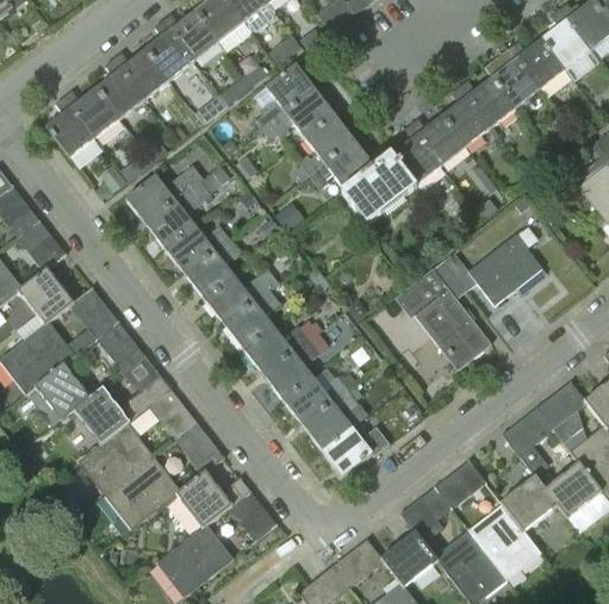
[(10,0),(0,0),(0,14),(13,5),(10,0)]
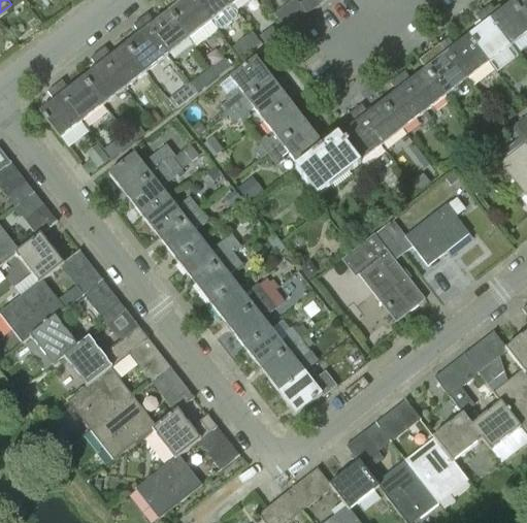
[(211,19),(196,0),(179,0),(169,8),(190,35),(211,19)]
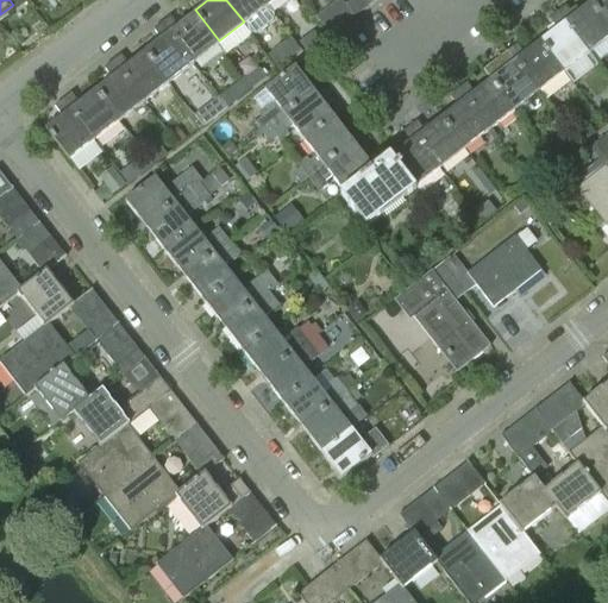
[(226,0),(244,22),(250,29),(256,30),(274,17),(275,10),(269,2),(267,0),(226,0)]
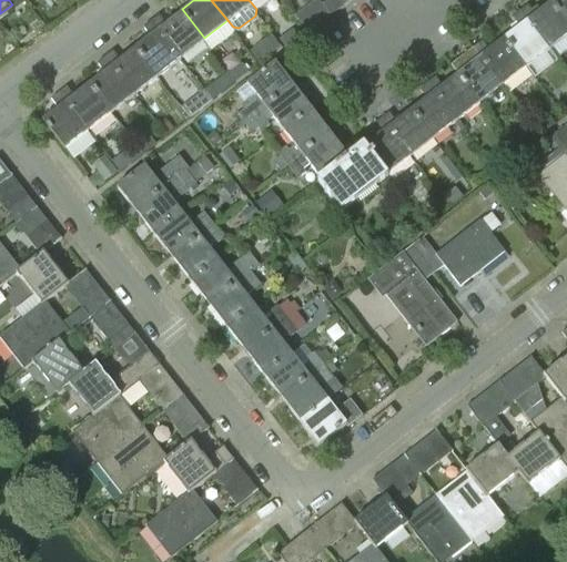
[(312,0),(296,12),(309,28),(330,11),(321,0),(312,0)]
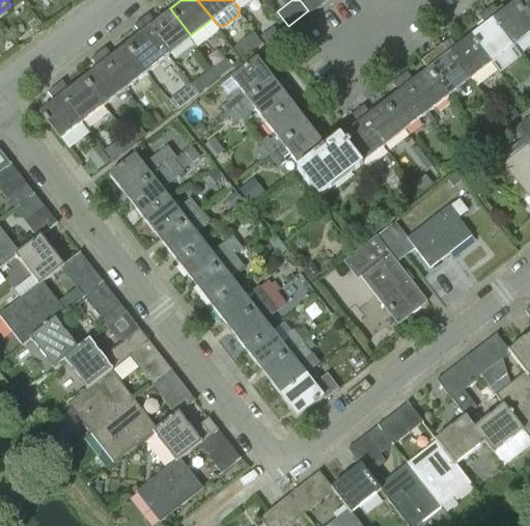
[(302,0),(309,10),(322,1),(321,0),(302,0)]
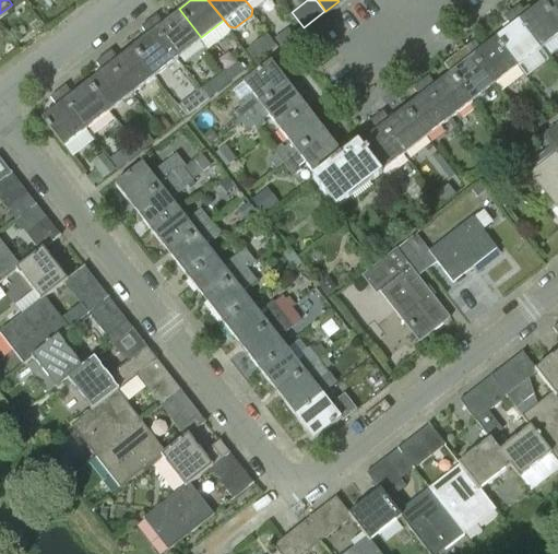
[(541,45),(557,32),(557,20),(543,0),(541,0),(526,10),(520,1),(512,8),(541,45)]
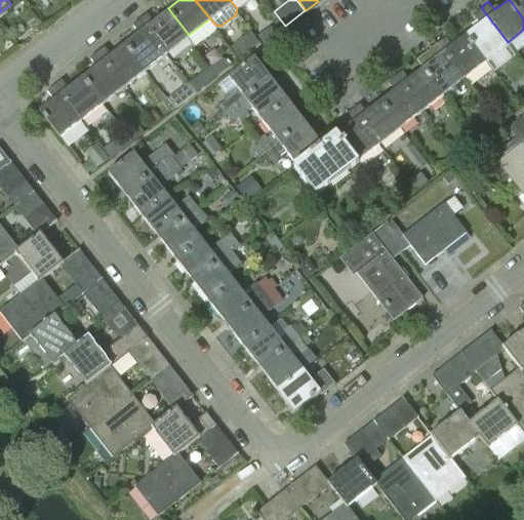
[(510,0),(523,18),(523,0),(510,0)]
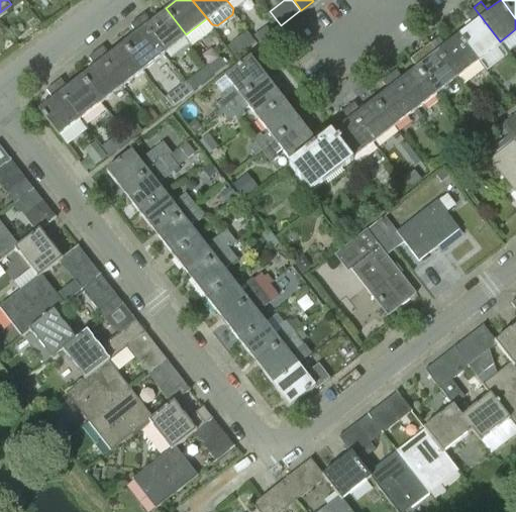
[(479,58),(500,41),(474,7),(466,12),(473,21),(458,31),(479,58)]
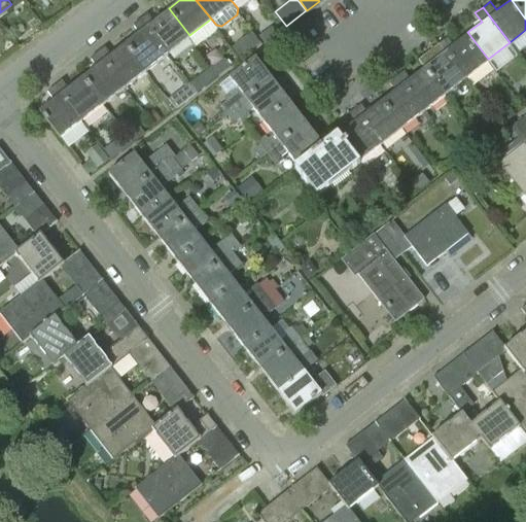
[(147,10),(140,16),(168,51),(189,35),(169,8),(154,20),(147,10)]
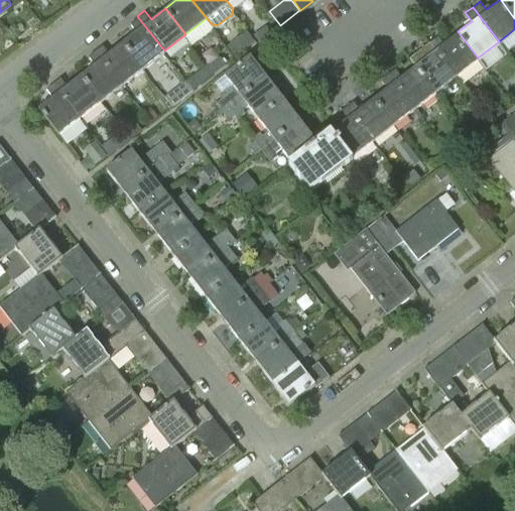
[(164,50),(137,16),(130,21),(137,29),(123,40),(143,67),(164,50)]
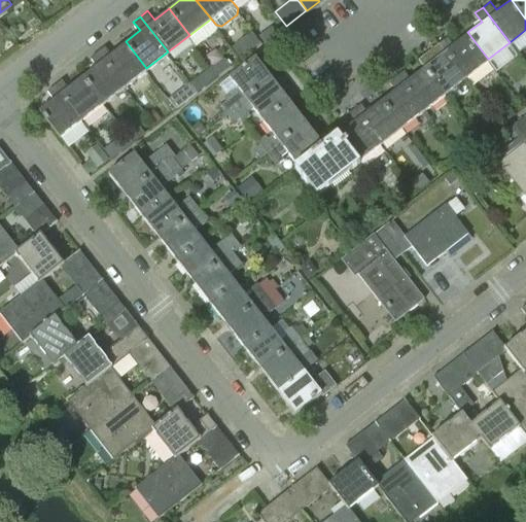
[(272,24),(259,33),(266,41),(278,32),(272,24)]
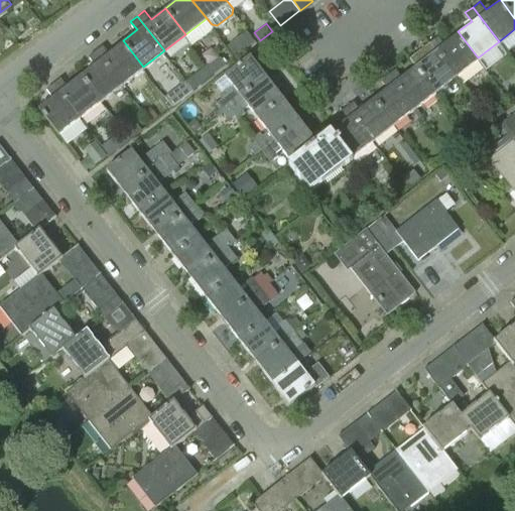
[(458,74),(478,57),(458,31),(443,42),(437,33),(430,39),(458,74)]
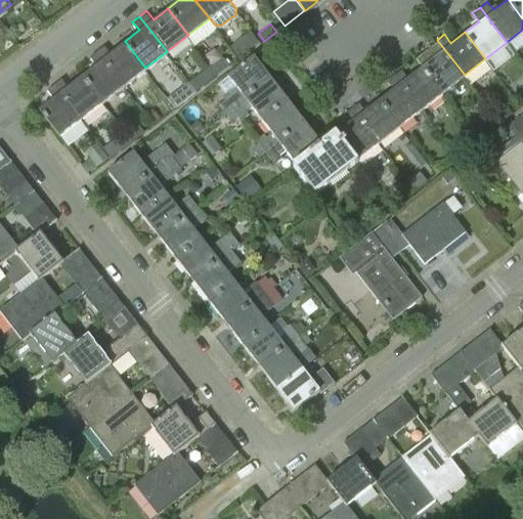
[(241,37),(231,45),(240,55),(249,47),(241,37)]
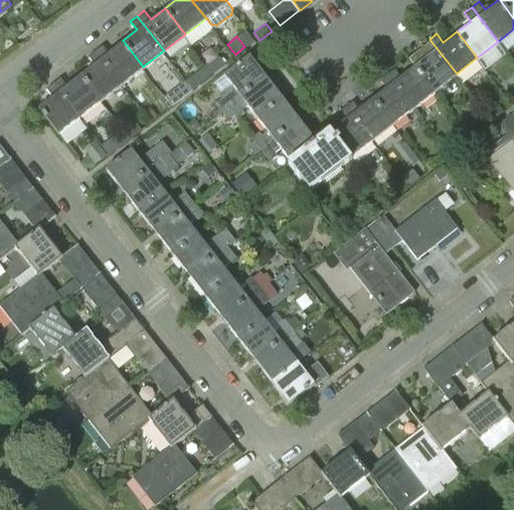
[(436,91),(457,73),(430,39),(422,45),(429,53),(414,63),(436,91)]
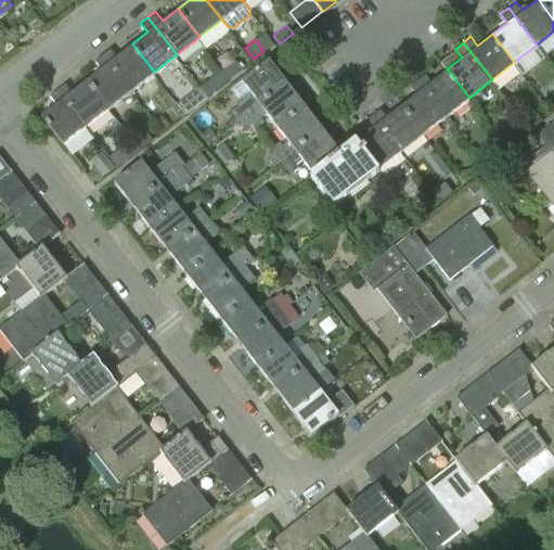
[(111,47),(103,53),(131,90),(154,72),(132,43),(117,55),(111,47)]
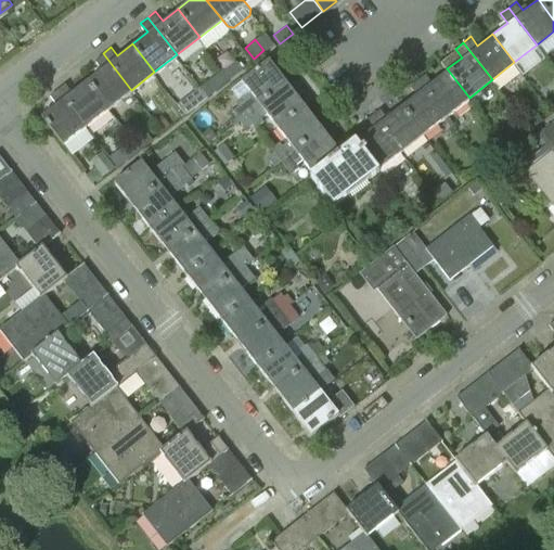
[(108,107),(131,90),(103,53),(95,59),(102,67),(87,79),(108,107)]
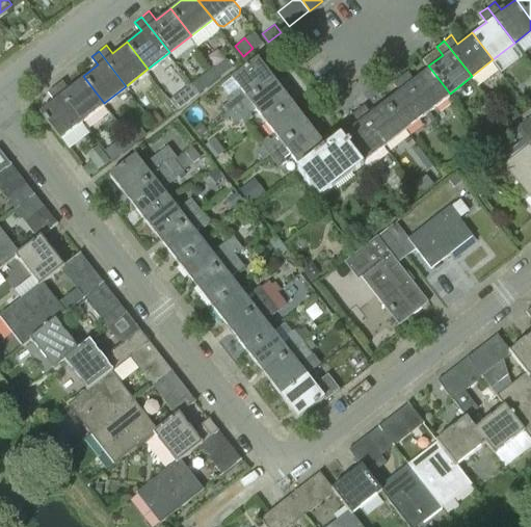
[(232,76),(240,86),(235,90),(234,89),(227,96),(229,99),(222,104),(230,113),(249,98),(275,77),(258,55),(232,76)]
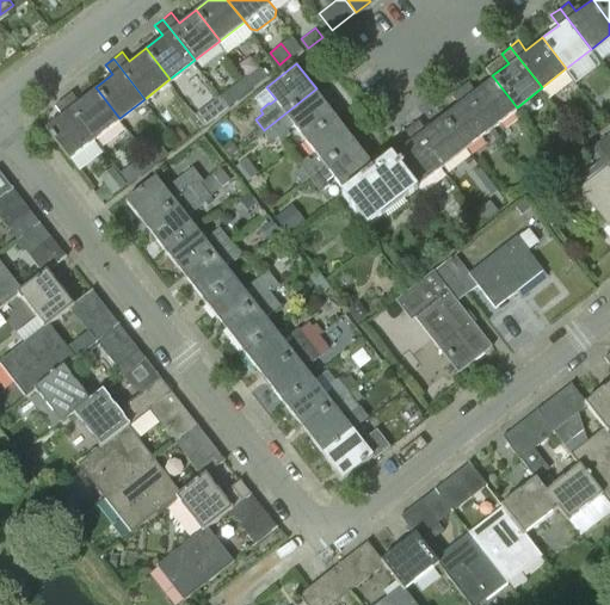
[(246,75),(253,85),(269,74),(260,65),(246,75)]
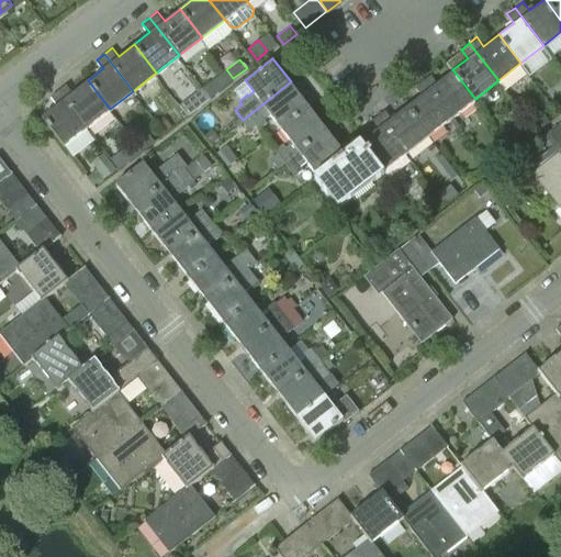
[(221,87),(233,78),(226,69),(214,79),(221,87)]
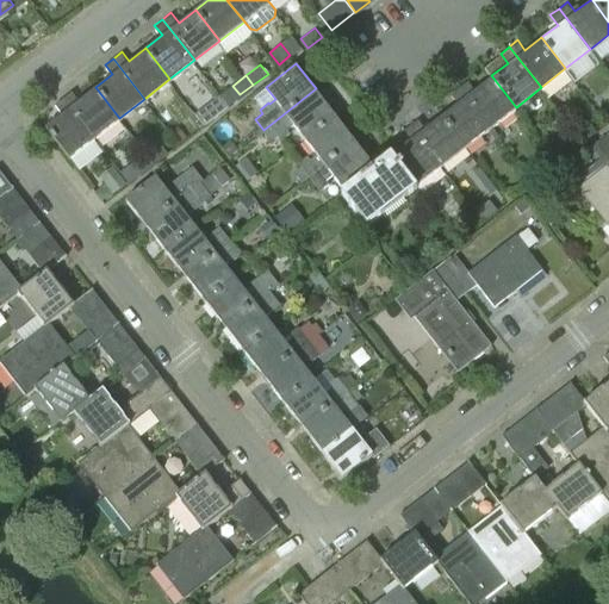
[(491,126),(516,107),(491,75),(476,88),(467,79),(459,85),(491,126)]
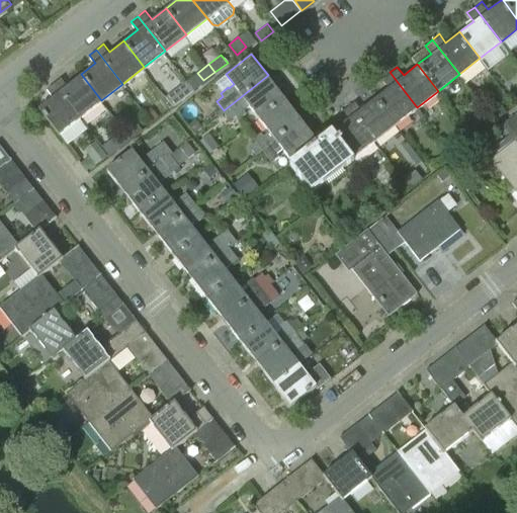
[(396,123),(417,107),(390,72),(382,78),(389,86),(375,96),(396,123)]
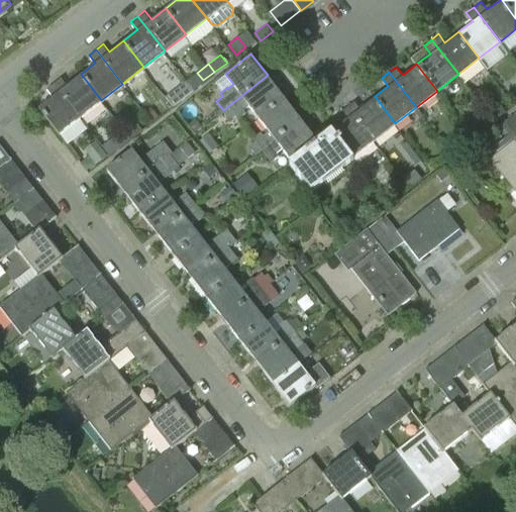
[(80,116),(101,100),(81,74),(68,84),(61,76),(54,82),(80,116)]
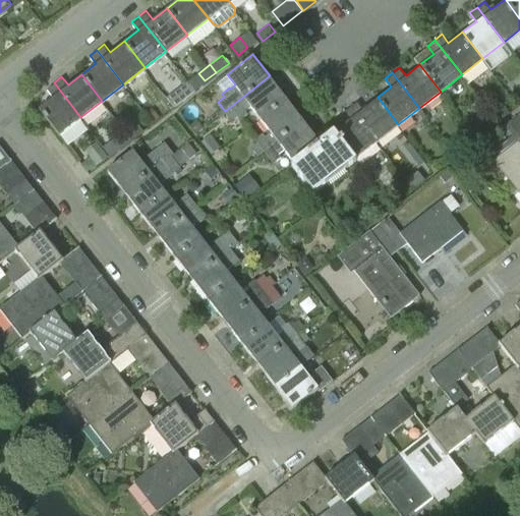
[(270,75),(244,96),(225,111),(231,120),(237,114),(240,118),(247,112),(245,109),(250,105),(261,118),(286,98),(270,75)]
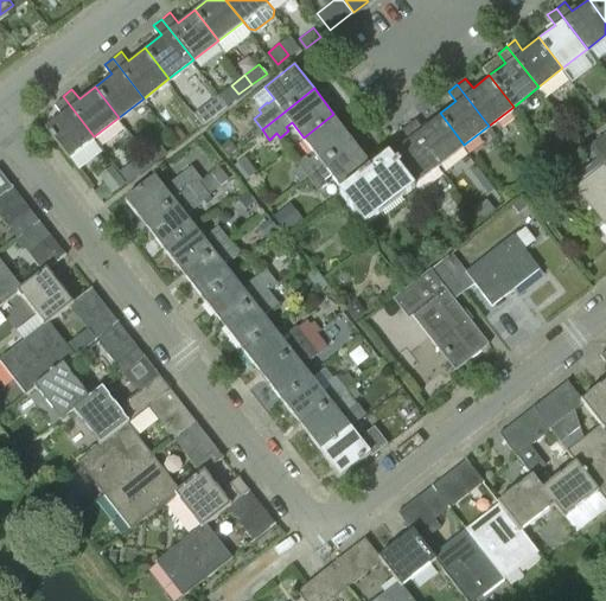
[(228,103),(218,91),(193,110),(203,122),(228,103)]
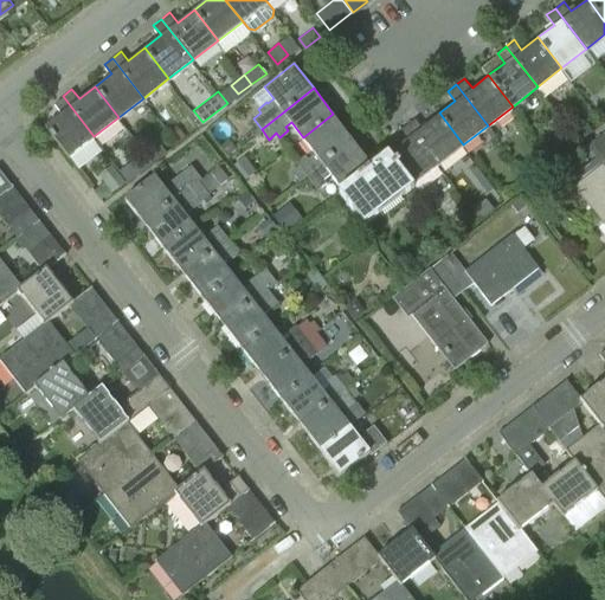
[(69,156),(94,136),(63,96),(55,102),(63,111),(45,126),(69,156)]
